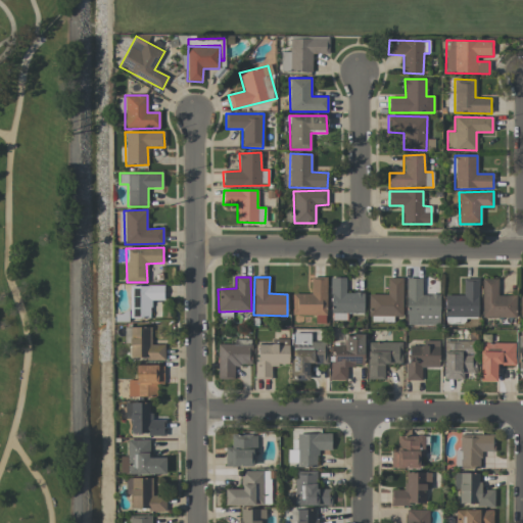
[(292,315),(315,315),(315,324),(326,324),(326,277),(311,277),(311,294),(292,293),(292,315)]
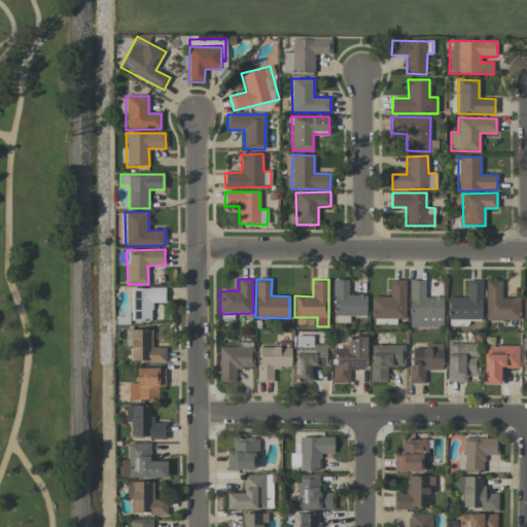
[(366,316),(365,295),(348,295),(348,280),(332,280),(334,322),(349,322),(349,316),(366,316)]
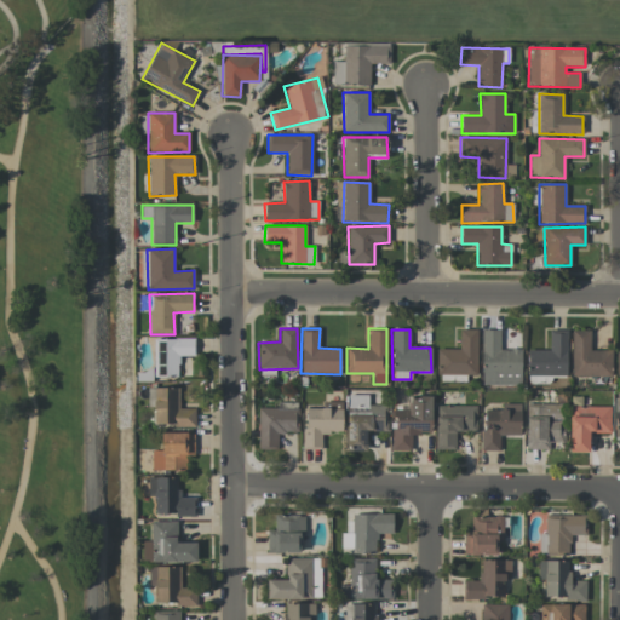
[(436,349),(437,375),(477,374),(476,329),(459,329),(459,349),(436,349)]
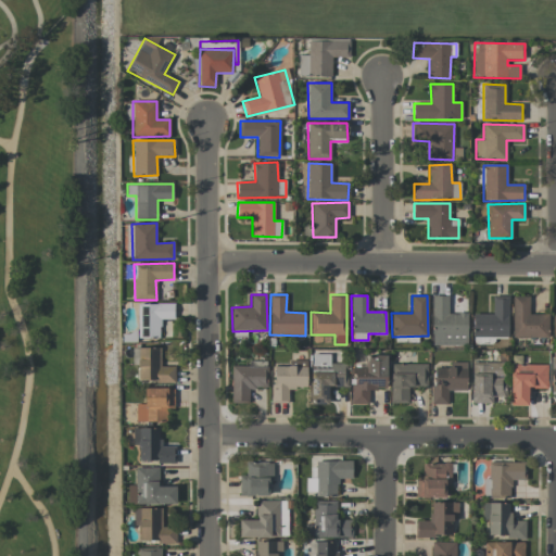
[(449,297),(432,295),(432,344),(467,345),(467,313),(447,313),(449,297)]
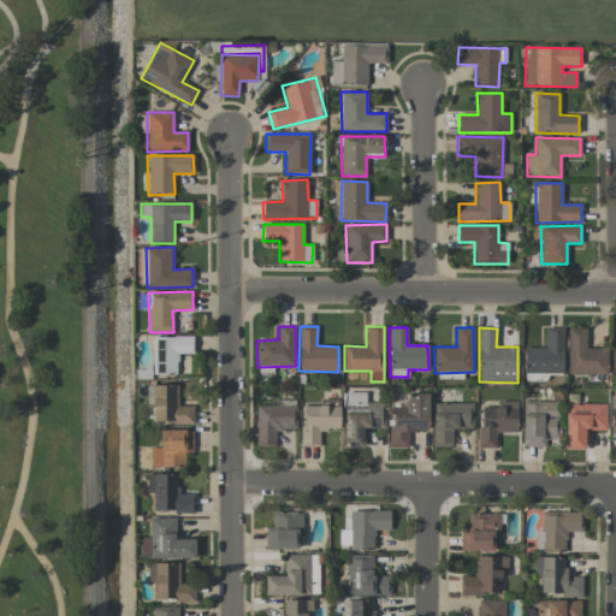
[(523,373),(563,373),(563,329),(546,327),(545,348),(525,348),(523,373)]
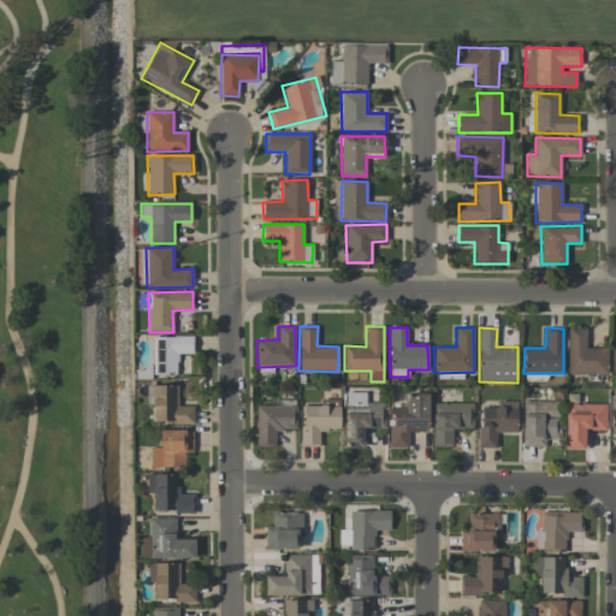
[(586,329),(568,329),(568,374),(608,374),(608,348),(586,349),(586,329)]
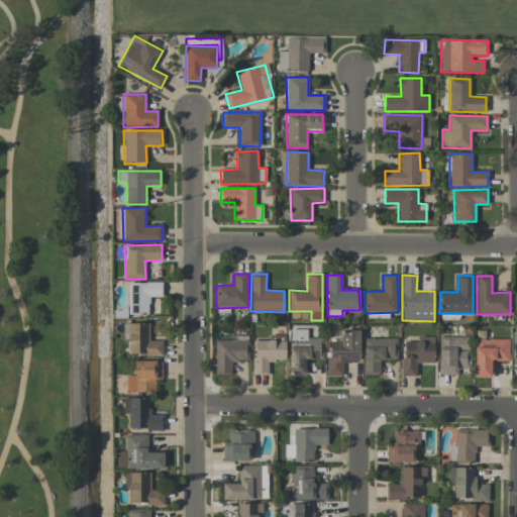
[(162,297),(162,283),(128,283),(127,314),(148,314),(148,297),(162,297)]
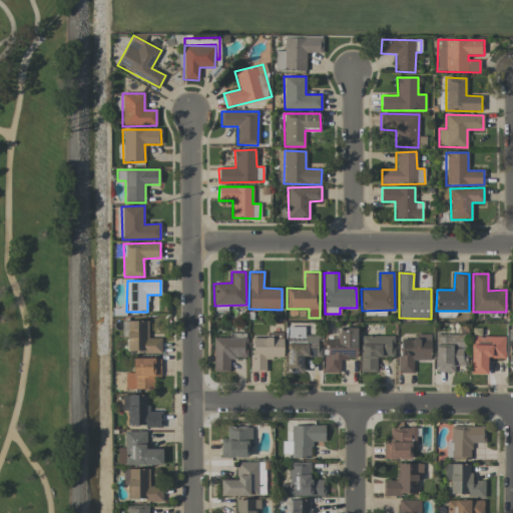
[(161,352),(160,338),(148,338),(147,321),(127,321),(127,353),(161,352)]
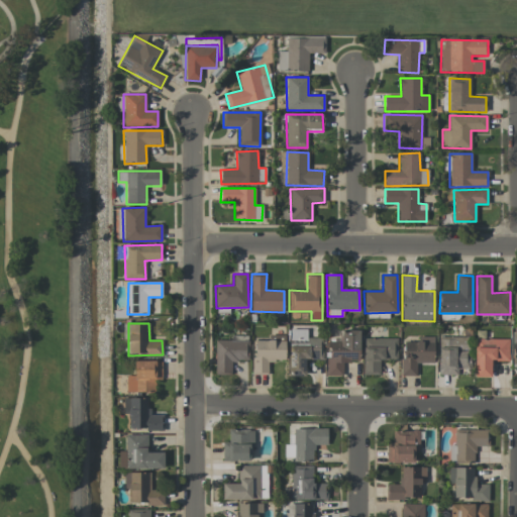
[(326,376),(342,376),(342,362),(359,363),(359,331),(340,330),(340,341),(330,341),(329,357),(326,357),(326,376)]
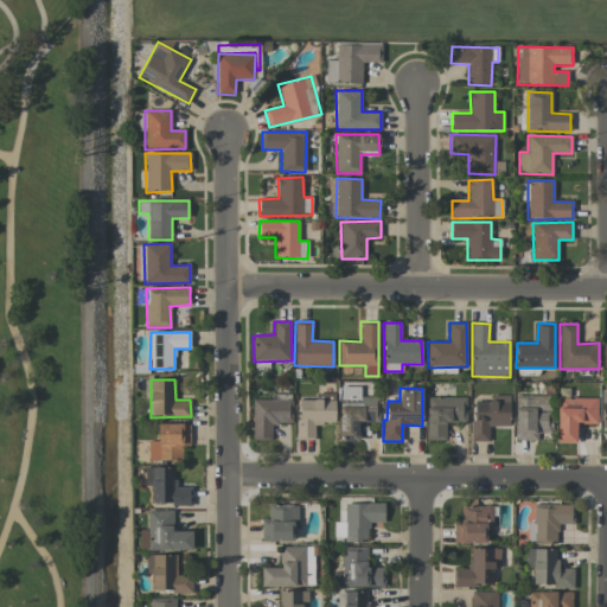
[(253,400),(251,440),(272,440),(272,423),(292,423),(292,394),(270,394),(269,400),(253,400)]
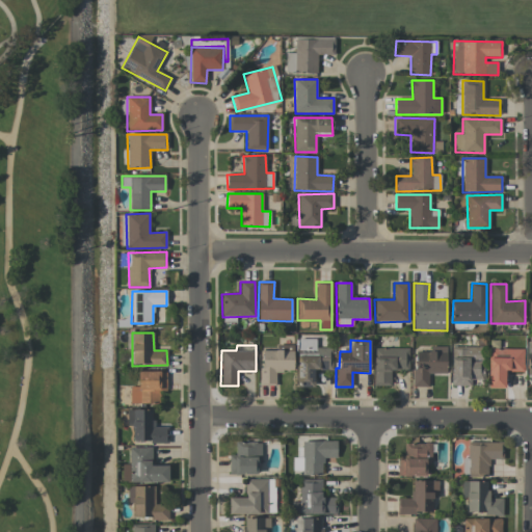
[(261,350),(261,384),(275,384),(275,372),(293,371),(293,345),(280,345),(280,350),(261,350)]
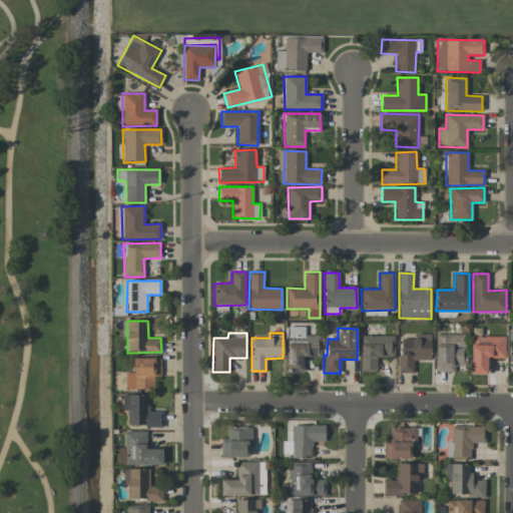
[(466,335),(436,334),(435,372),(454,373),(454,366),(465,366),(466,335)]
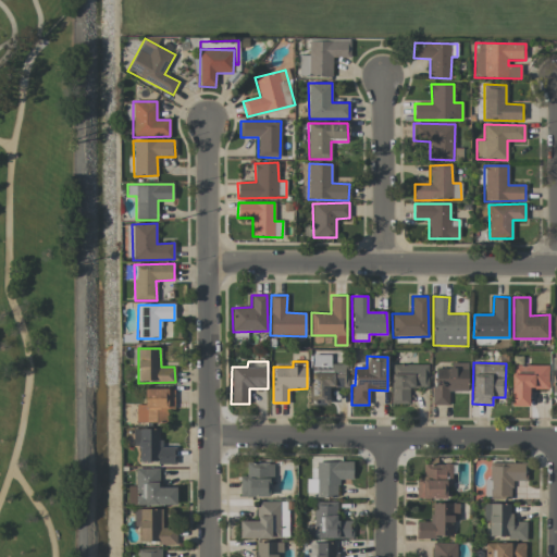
[(348,364),(324,363),(324,370),(311,370),(310,405),(329,406),(329,387),(347,388),(348,364)]
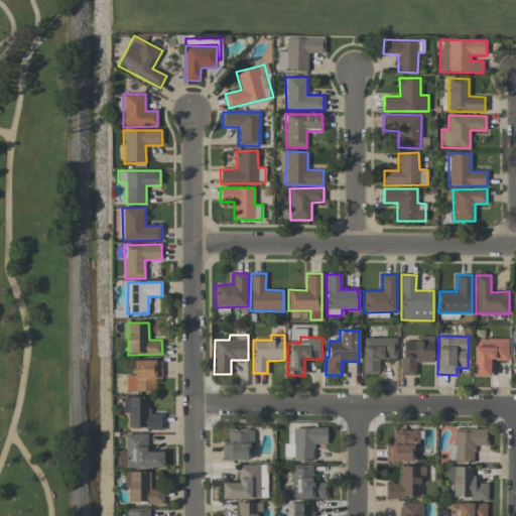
[(433,337),(417,337),(417,341),(401,341),(401,375),(415,375),(415,363),(433,363),(433,337)]
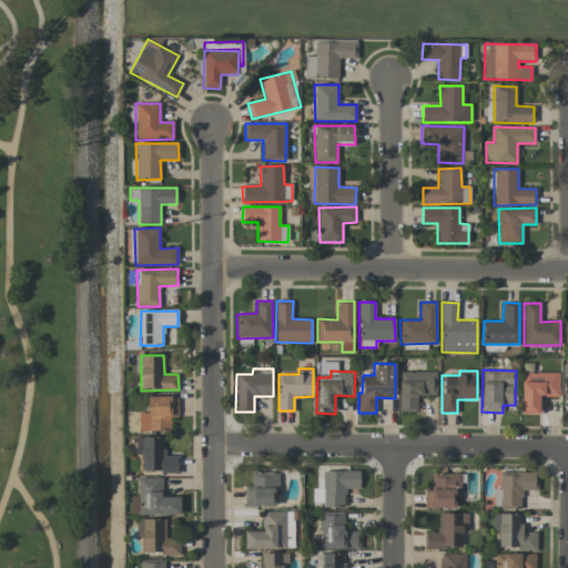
[(417,413),(417,396),(436,396),(436,372),(399,372),(398,412),(417,413)]
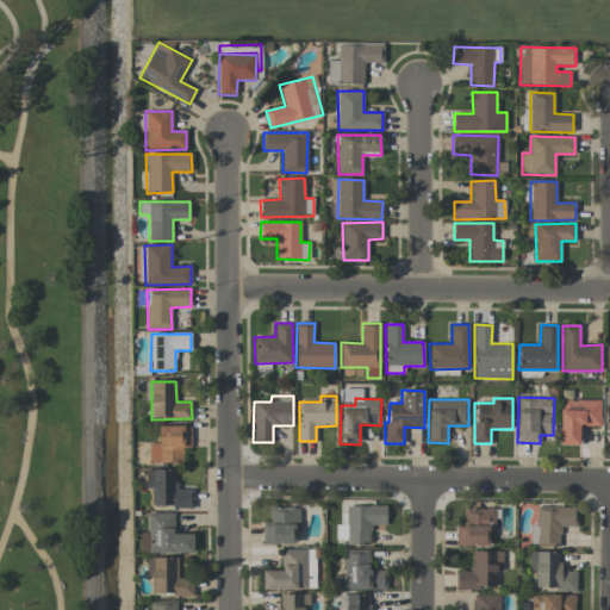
[(601,425),(599,400),(559,400),(560,446),(579,444),(579,425),(601,425)]
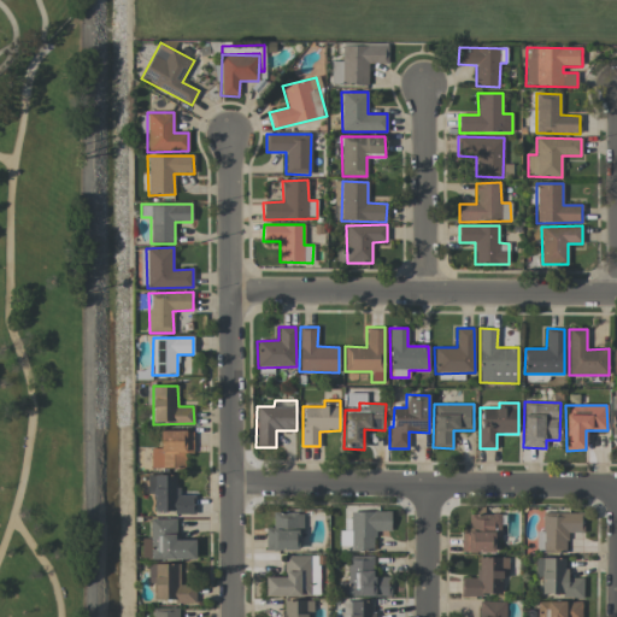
[(151,466),(184,468),(184,453),(192,453),(193,432),(160,430),(159,448),(151,448),(151,466)]
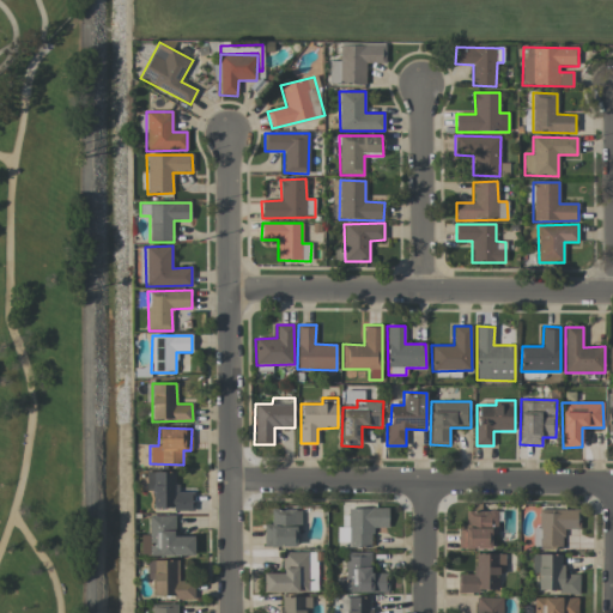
[(193,510),(193,492),(176,491),(176,473),(146,472),(146,491),(153,492),(152,509),(193,510)]
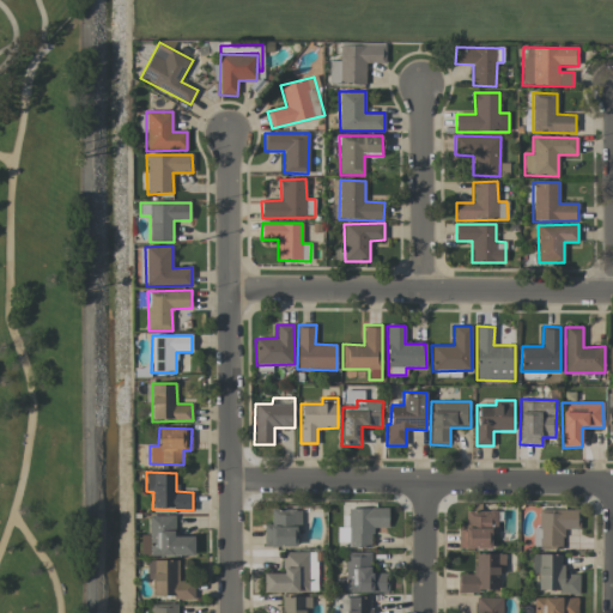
[(388,527),(387,508),(346,509),(347,527),(337,527),(338,548),(371,547),(371,528),(388,527)]
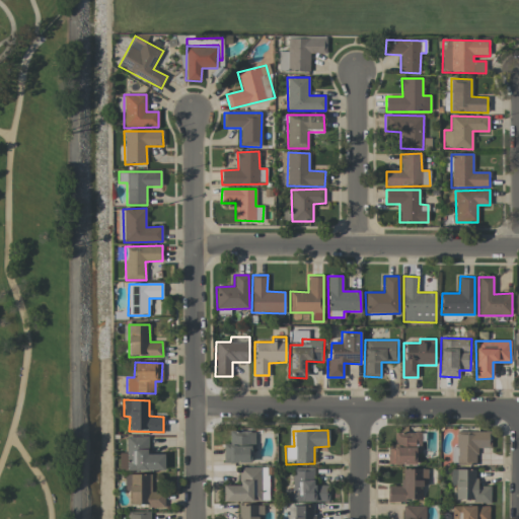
[(224,444),(223,462),(252,463),(253,431),(229,431),(229,444),(224,444)]
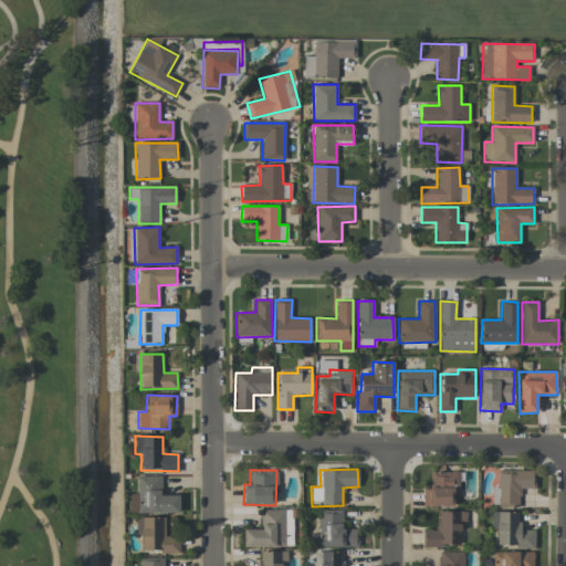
[(498,507),(520,507),(520,489),(535,489),(535,471),(499,470),(498,507)]
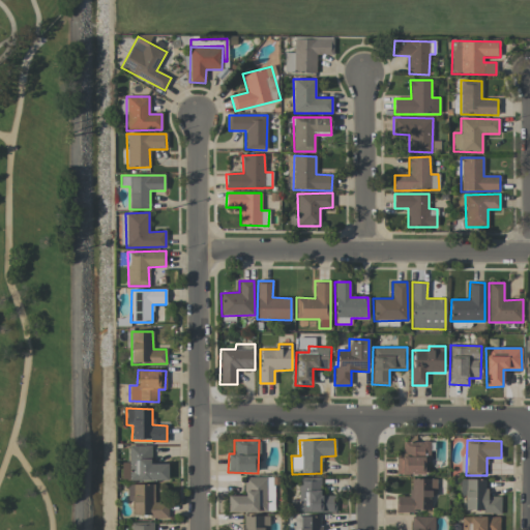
[(403,441),(403,455),(396,455),(395,474),(424,475),(424,462),(429,462),(430,442),(403,441)]
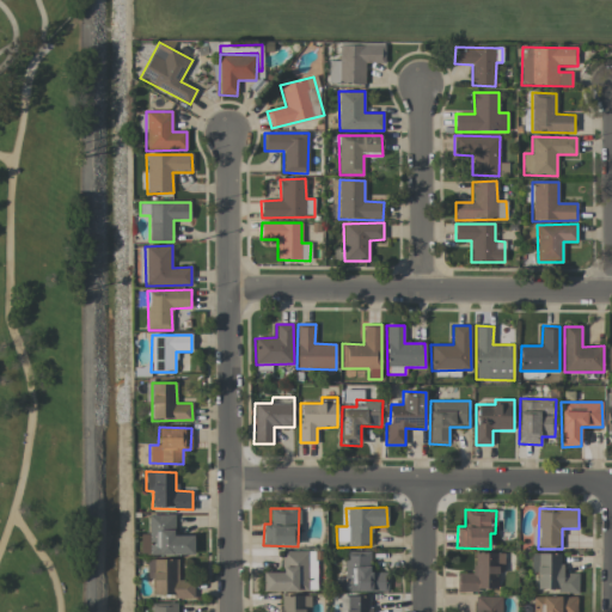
[(175,514),(148,515),(150,556),(194,555),(194,536),(175,536),(175,514)]
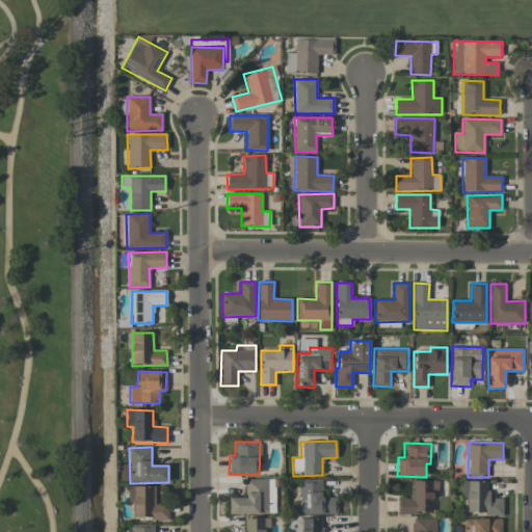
[(274,479),(245,479),(245,498),(229,498),(229,514),(274,513),(274,479)]
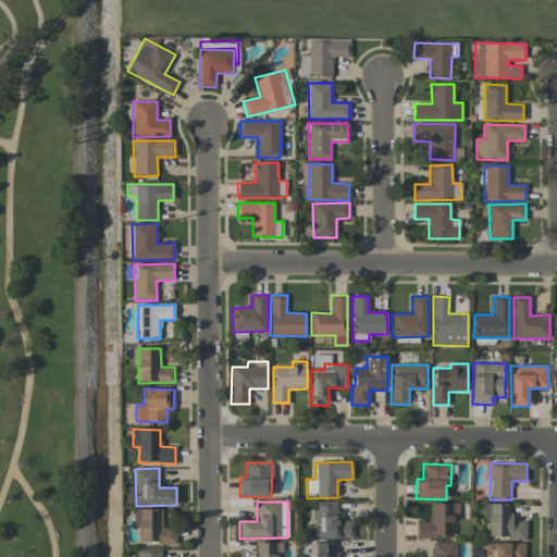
[(353,539),(353,521),(337,521),(337,502),(314,502),(313,539),(353,539)]
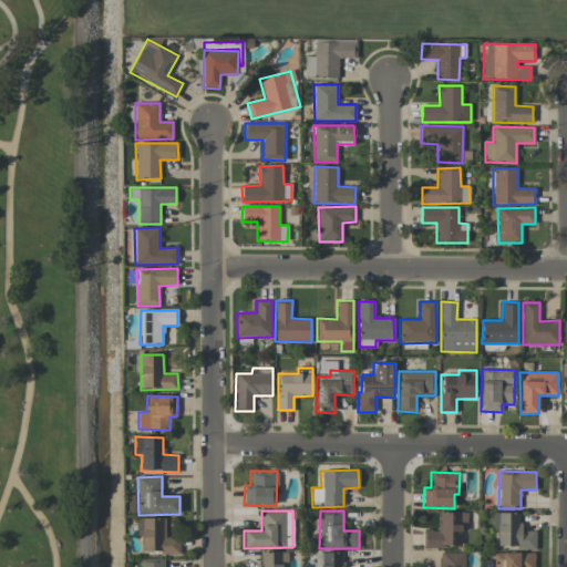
[(461,547),(461,529),(466,529),(466,512),(439,513),(440,532),(423,532),(424,547),(461,547)]
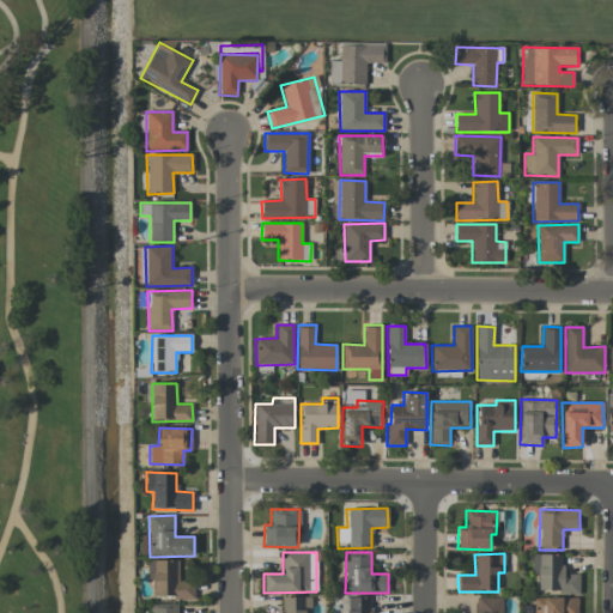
[(578,575),(562,574),(563,554),(532,554),(532,574),(538,574),(538,592),(578,593),(578,575)]
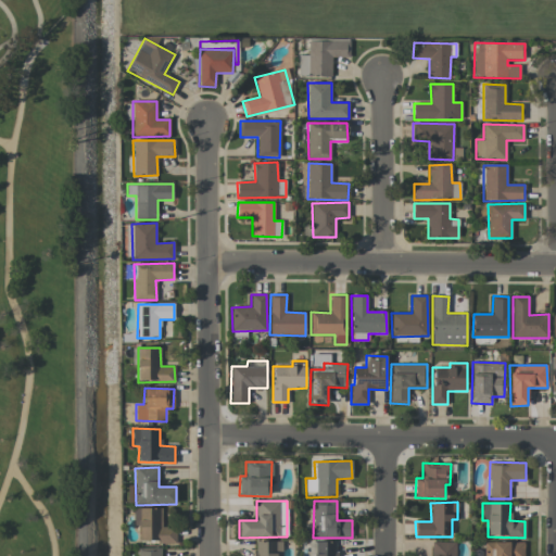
[(161,508),(134,508),(134,526),(138,526),(139,543),(176,542),(175,527),(162,528),(161,508)]
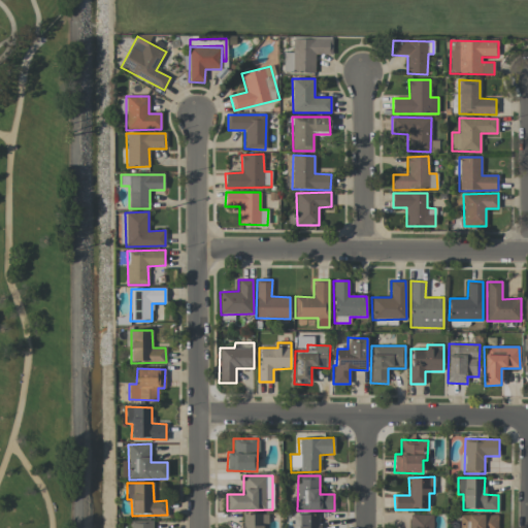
[(267,527),(267,514),(241,515),(241,527),(267,527)]
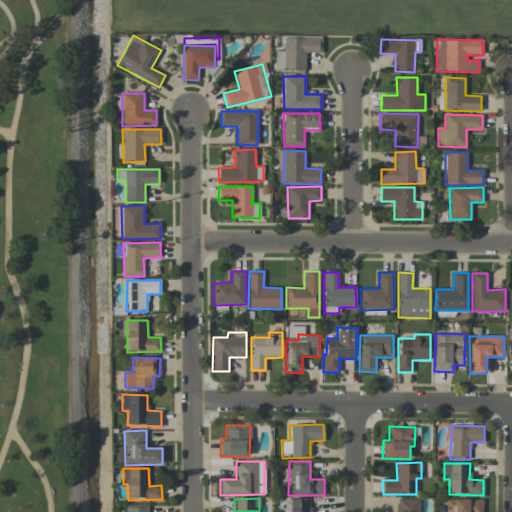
[(309,511),(309,499),(285,499),(284,511),(309,511)]
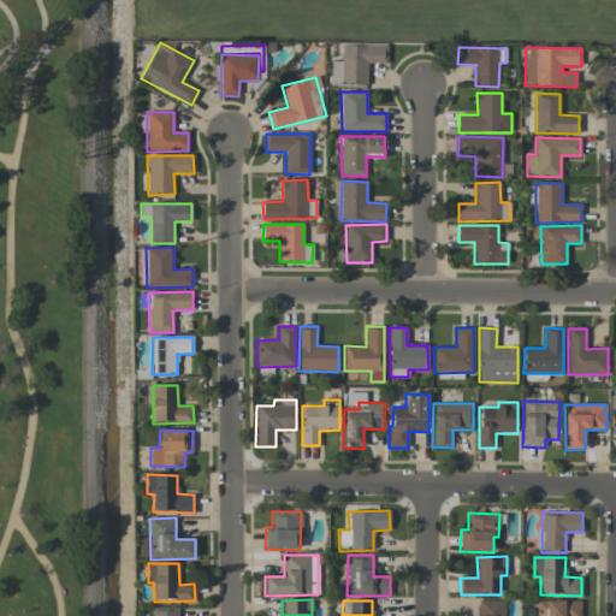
[(503,615),(504,600),(479,600),(478,615),(503,615)]
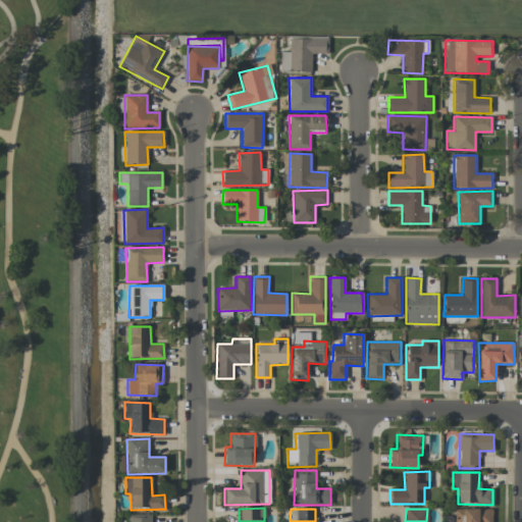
[(491,521),(491,509),(455,510),(455,521),(491,521)]
